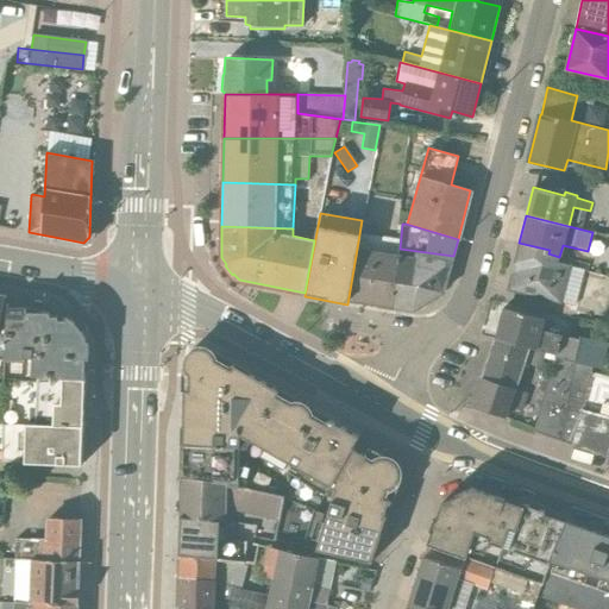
[(515,292),(560,303),(562,301),(576,305),(585,269),(571,265),(558,262),(559,257),(548,253),(550,250),(519,243),(510,275),(507,290),(515,292)]
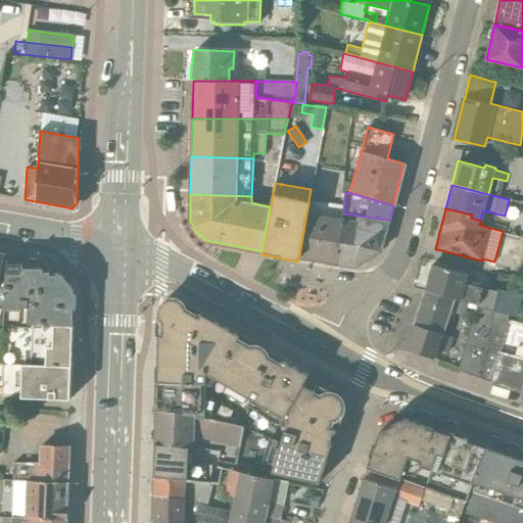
[(341,220),(307,214),(299,256),(338,264),(341,220)]
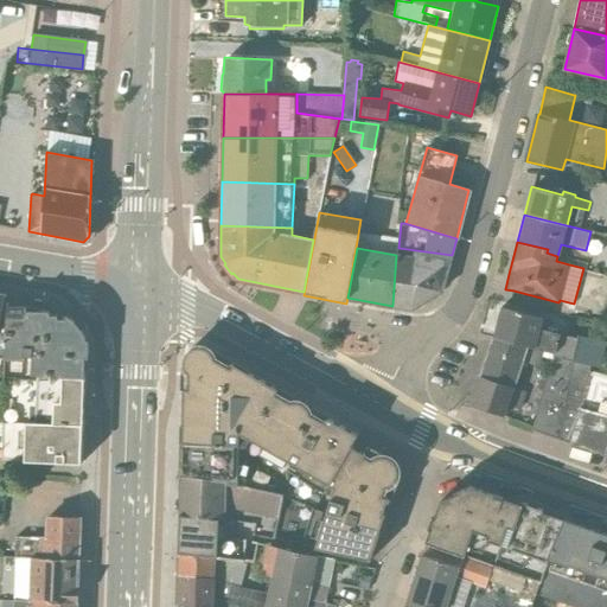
[(442,291),(452,255),(398,248),(393,306),(413,310),(442,291)]
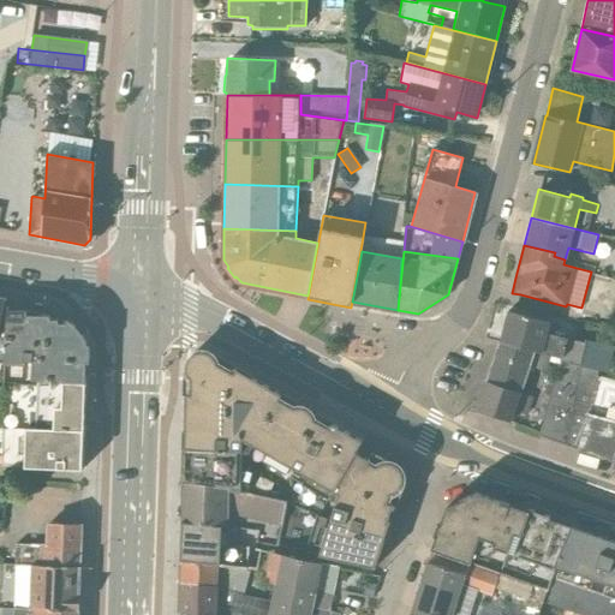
[(87,381),(88,345),(66,320),(45,318),(45,315),(28,314),(28,311),(27,310),(27,308),(7,306),(5,342),(3,381),(87,381)]
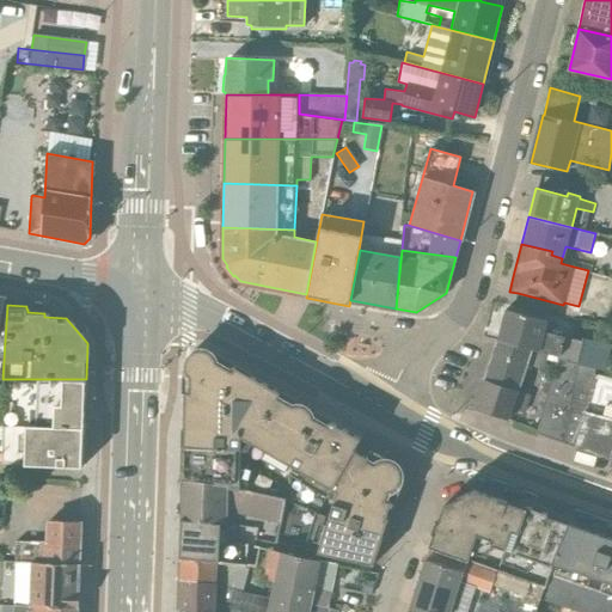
[(548,319),(505,308),(497,340),(558,356),(558,360),(560,361),(594,369),(603,371),(604,371),(609,350),(607,349),(610,346),(609,344),(583,338),(582,341),(545,331),(548,319)]
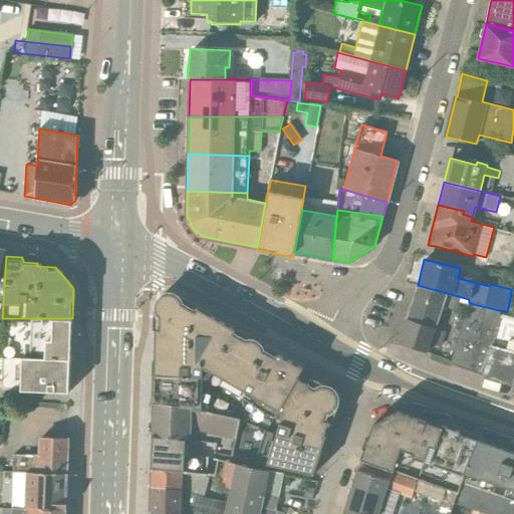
[(418,285),(407,318),(458,335),(463,317),(466,317),(470,303),(469,302),(469,299),(418,285)]
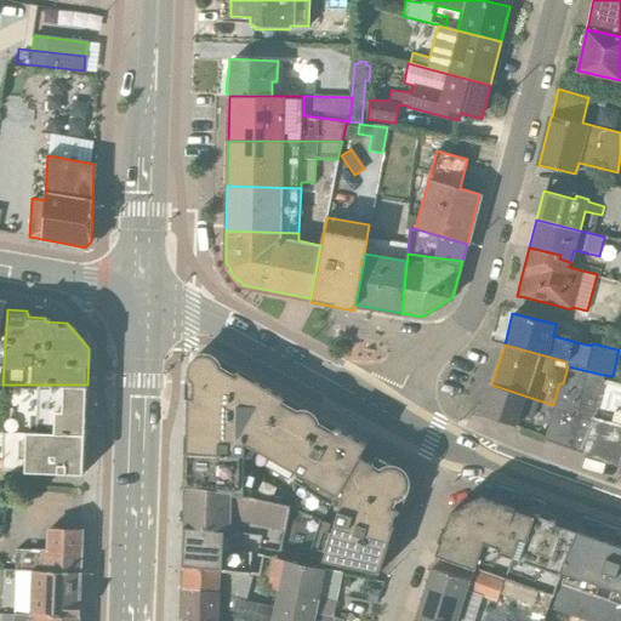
[(251,457),(337,507),(360,456),(366,445),(281,396),(210,355),(201,354),(195,357),(191,362),(187,369),(187,396),(186,453),(251,457)]
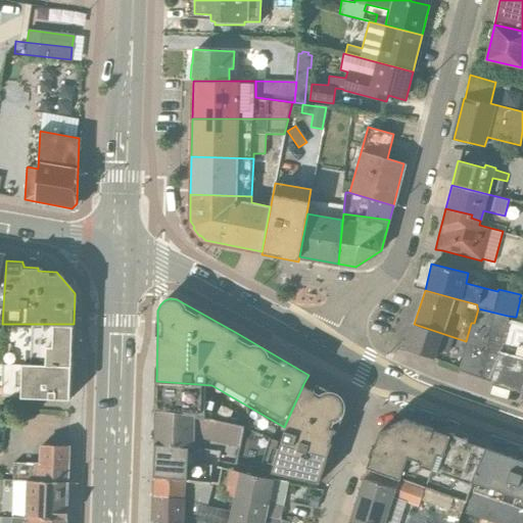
[(522,392),(522,324),(508,320),(508,316),(478,308),(474,323),(471,323),(466,341),(460,372),(522,392)]
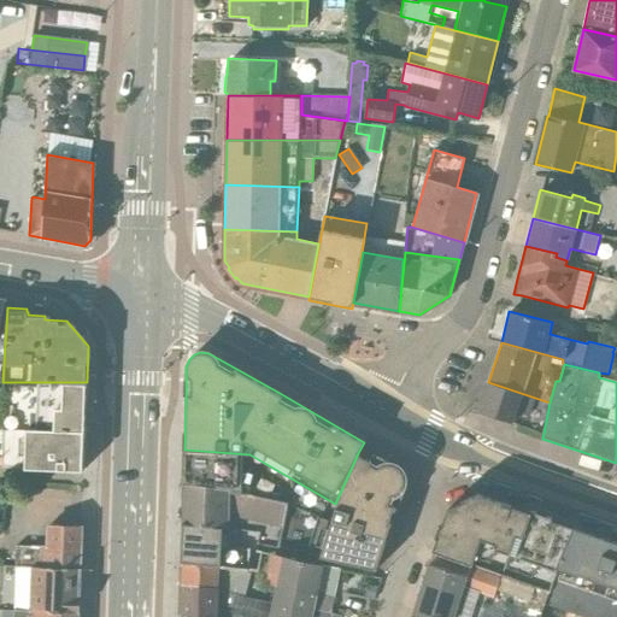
[(3,382),(1,428),(84,432),(87,382),(3,382)]
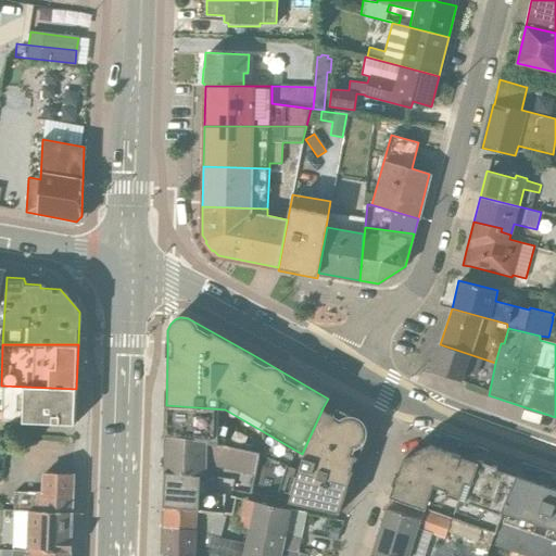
[(432,370),(489,391),(495,363),(440,344),(431,370),(432,370)]
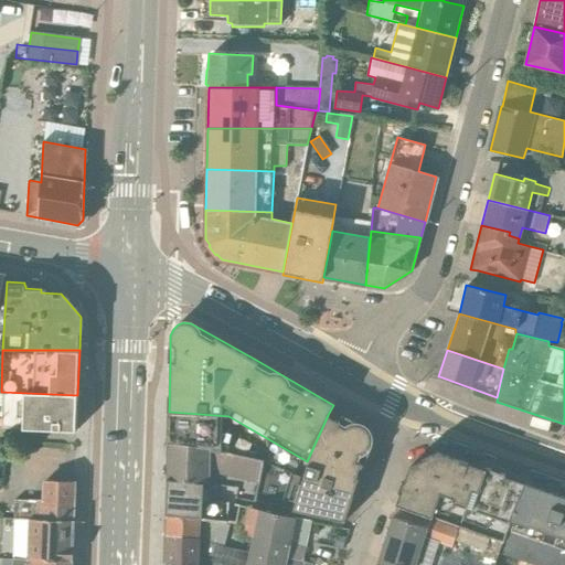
[(77,395),(1,392),(1,394),(0,393),(0,405),(2,427),(75,430),(77,395)]
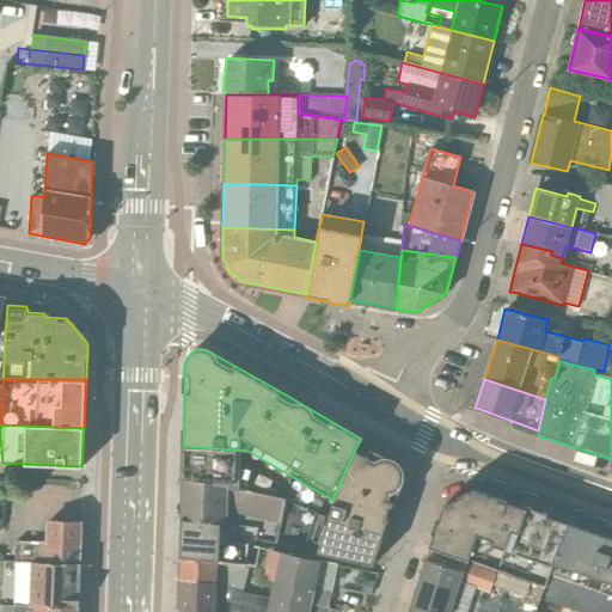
[(248,451),(183,446),(183,481),(227,485),(227,488),(246,491),(248,451)]
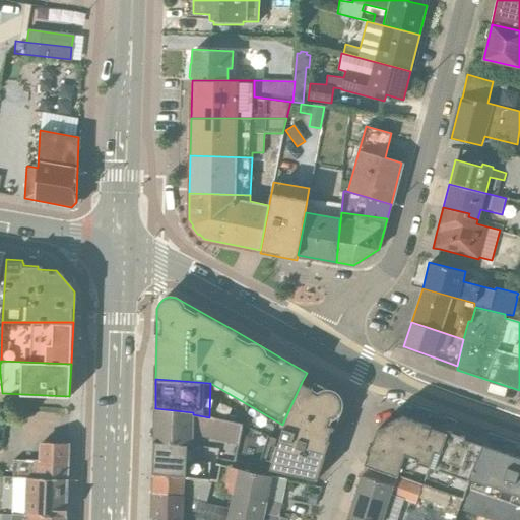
[(311,387),(302,382),(282,425),(278,439),(267,436),(266,436),(258,465),(317,480),(318,479),(330,441),(328,439),(330,430),(333,430),(341,405),(340,398),(335,393),(330,390),(313,386),(311,387)]
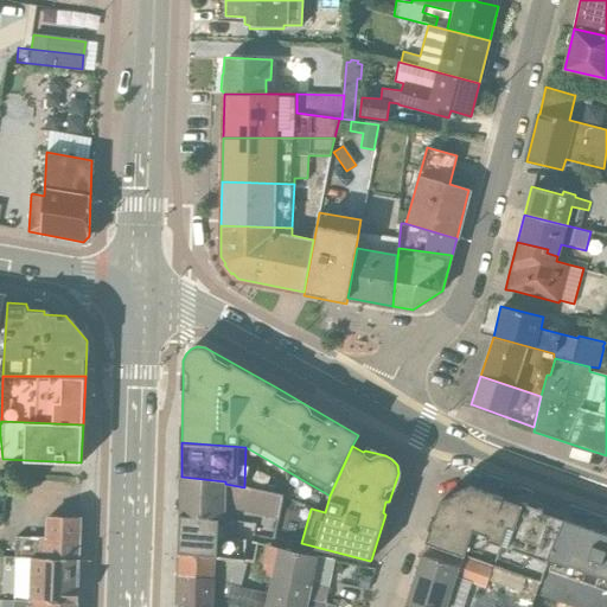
[(181,477),(180,516),(225,519),(225,508),(278,518),(283,494),(225,484),(225,481),(181,477)]
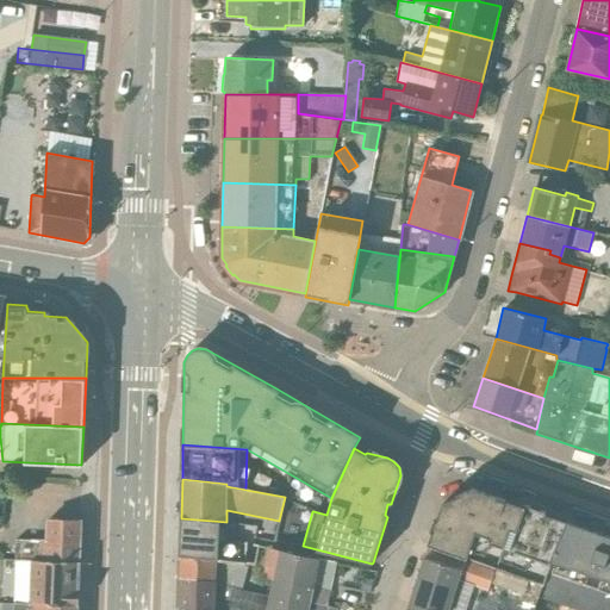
[(548,561),(566,522),(496,497),(485,492),(472,487),(442,503),(427,545),(466,559),(470,549),(484,554),(489,542),(504,547),(499,560),(527,570),(531,555),(548,561)]
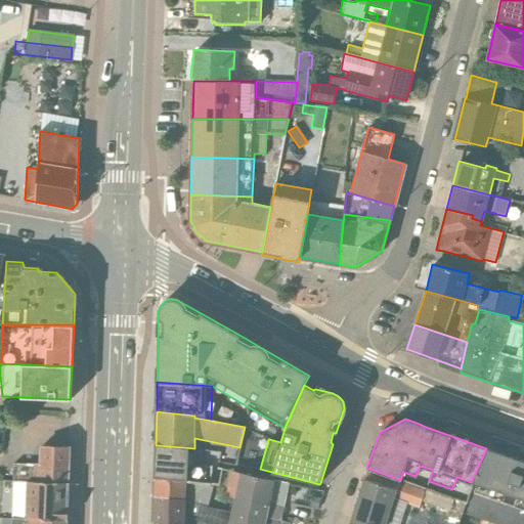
[(154,478),(211,483),(214,467),(213,467),(188,464),(188,448),(156,445),(154,478)]
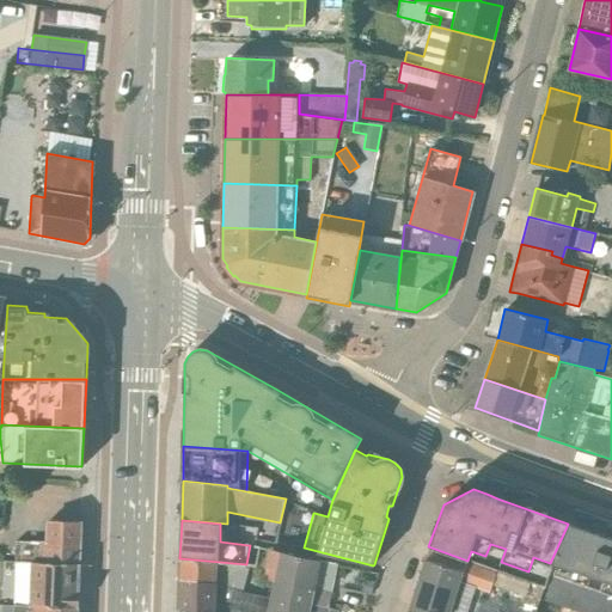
[(14,540),(14,562),(78,564),(80,522),(46,521),(46,540),(14,540)]
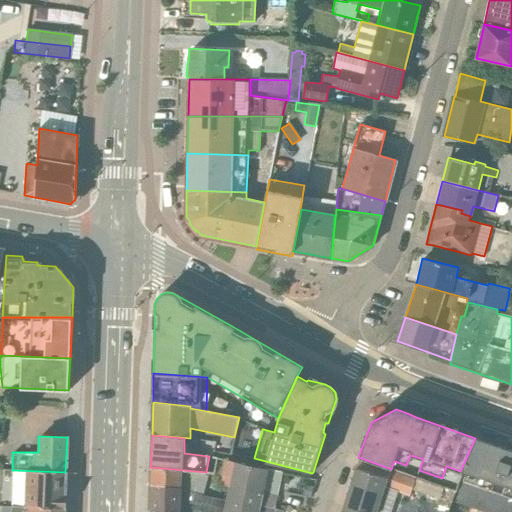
[(482,511),(511,511),(511,450),(475,438),(460,471),(451,501),(482,511)]
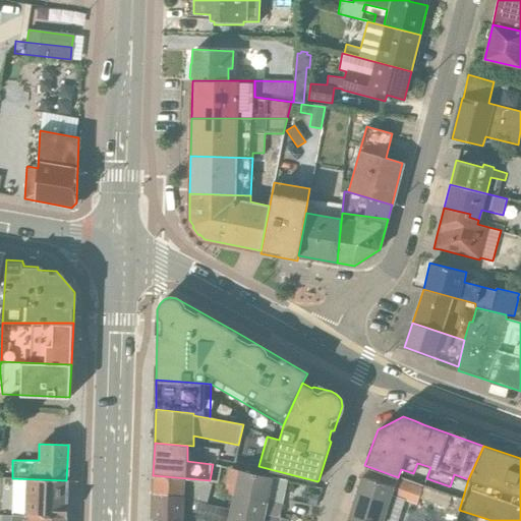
[(365,467),(349,516),(364,520),(395,520),(404,500),(416,504),(417,500),(421,501),(426,501),(430,489),(398,477),(364,465),(364,466),(365,467)]
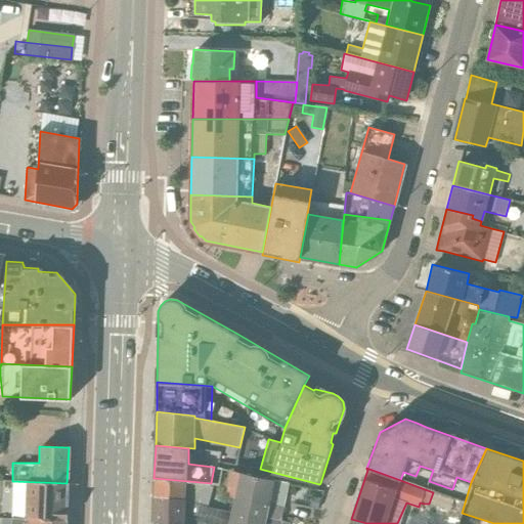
[(235,497),(241,472),(230,470),(225,495),(235,497)]
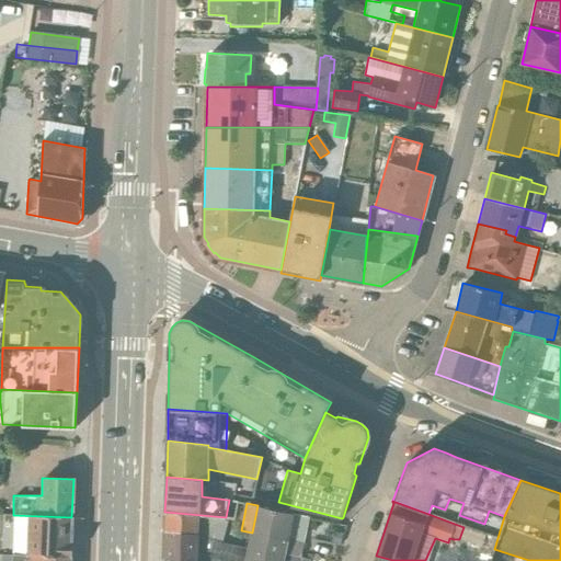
[(249,546),(300,557),(305,537),(308,517),(258,505),(252,533),(249,546)]
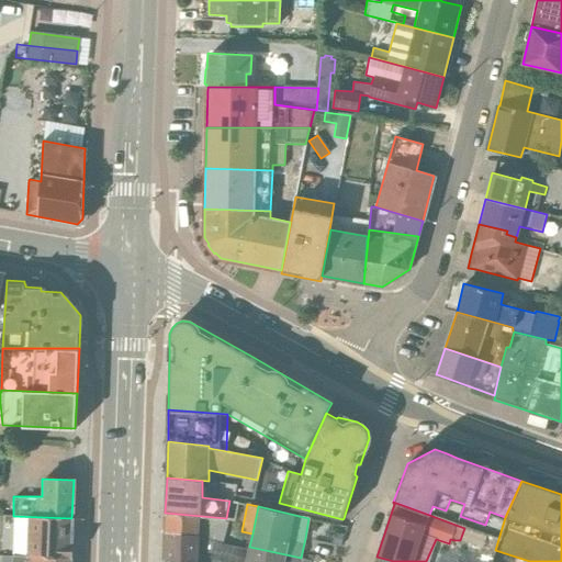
[(226,518),(165,513),(164,560),(175,561),(245,561),(248,549),(224,544),(229,519),(226,518)]
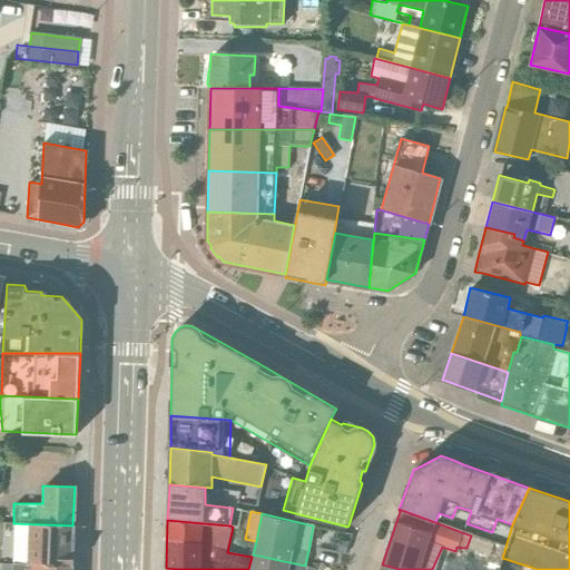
[(72,526),(13,523),(13,563),(71,566),(72,526)]
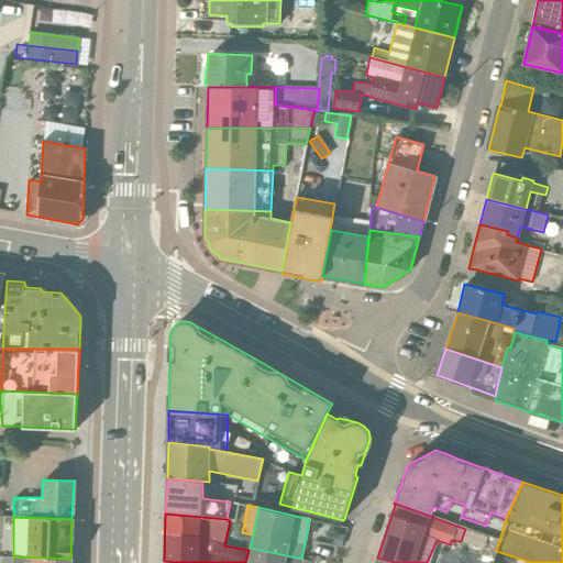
[(299,562),(301,559),(250,548),(246,562),(299,562)]
